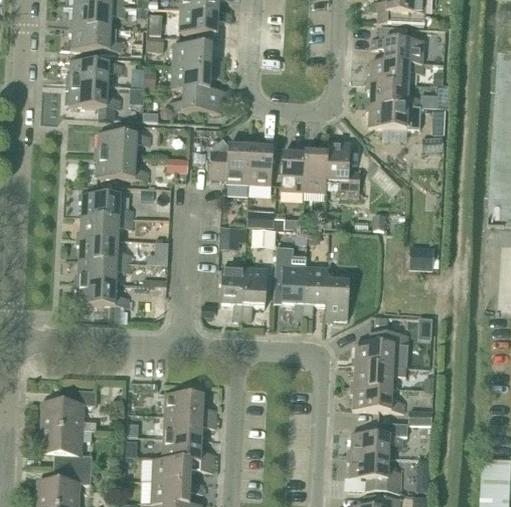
[(180,0),(180,10),(219,12),(220,1),(232,1),(232,0),(180,0)]
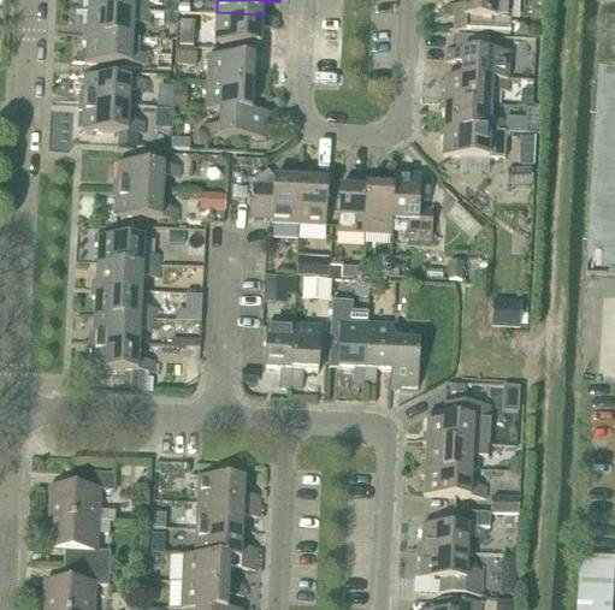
[(508,17),(509,17),(510,0),(466,0),(466,3),(450,1),(450,13),(453,15),(451,28),(508,31),(508,17)]
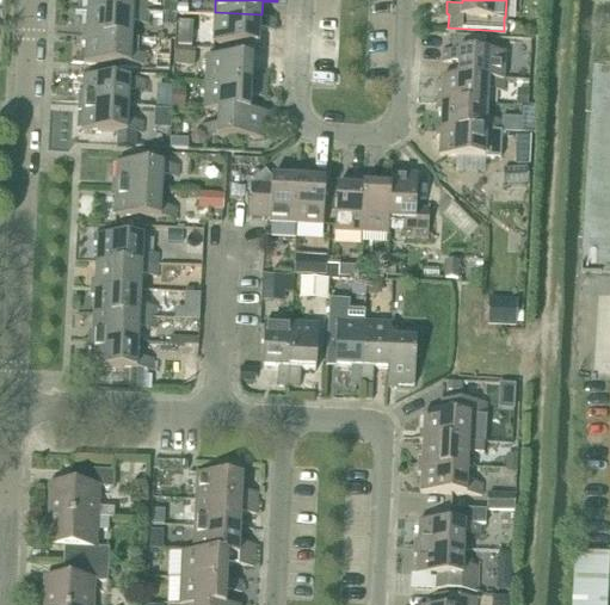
[(82,30),(134,34),(135,18),(149,18),(149,8),(88,5),(87,23),(84,23),(82,30)]
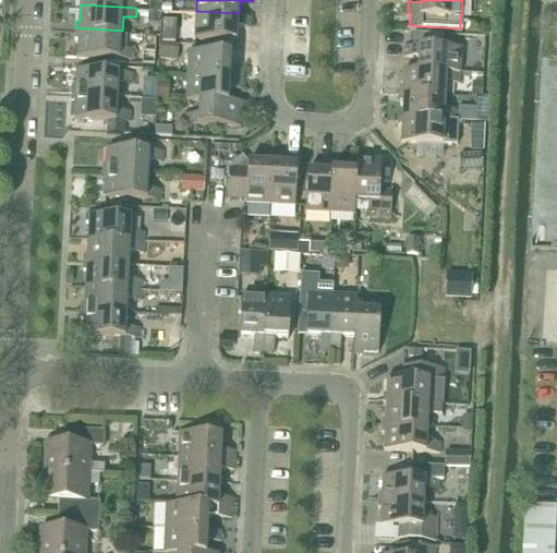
[(239,14),(239,13),(196,11),(194,35),(238,37),(238,24),(252,25),(252,14),(239,14)]
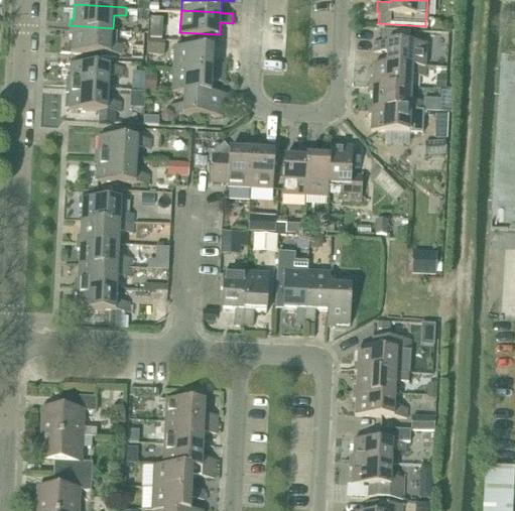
[(112,40),(113,28),(70,25),(70,34),(73,34),(73,48),(124,50),(125,41),(112,40)]
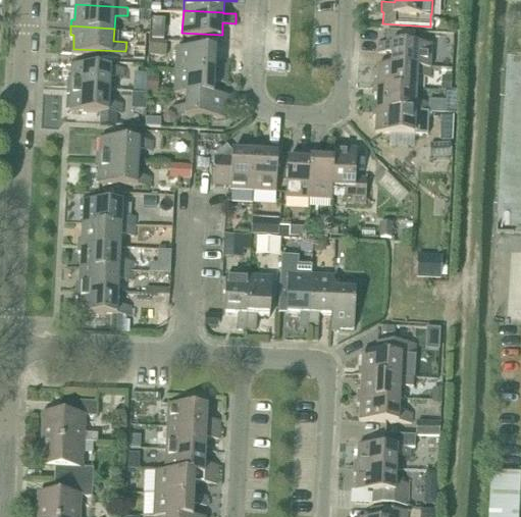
[(162,37),(162,29),(150,28),(149,36),(162,37)]
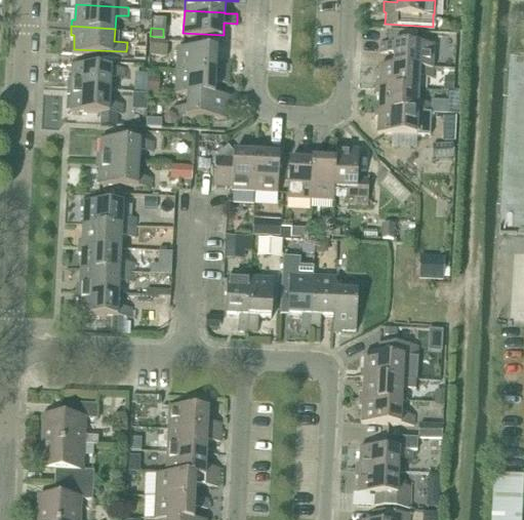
[(386,39),(402,40),(403,29),(386,28),(386,39)]
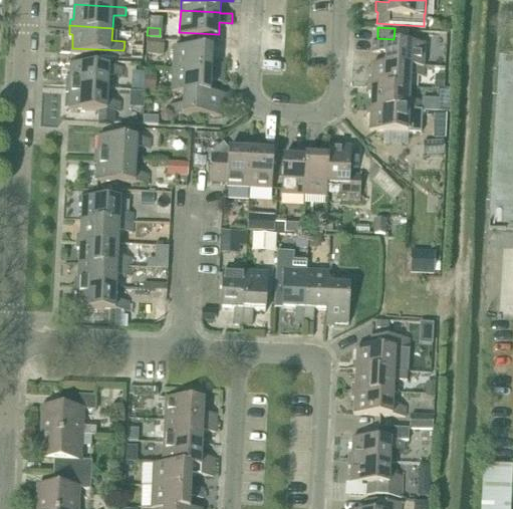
[(160,37),(146,36),(146,46),(159,47),(160,37)]
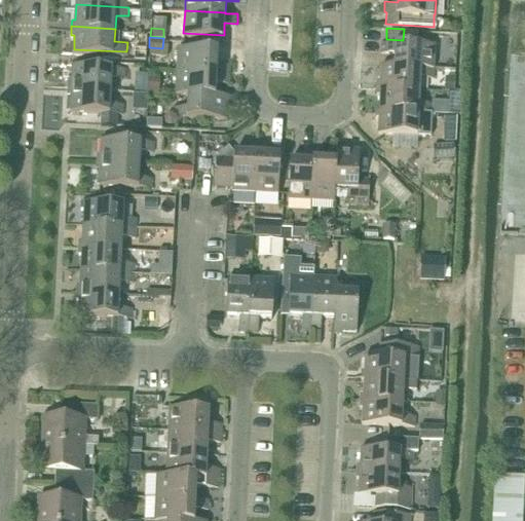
[(435,66),(436,43),(383,40),(382,50),(395,51),(395,63),(395,64),(435,66)]
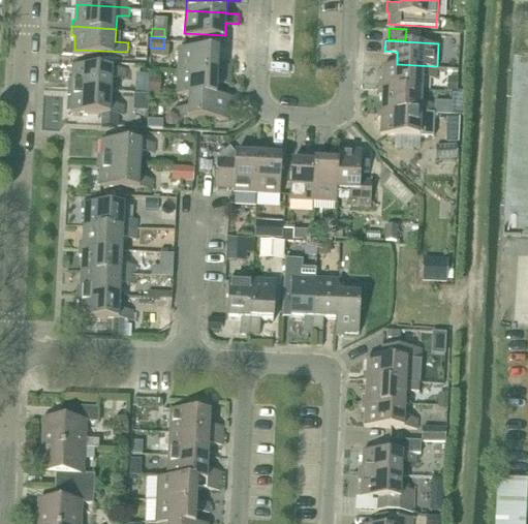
[(146,58),(147,45),(132,44),(132,57),(146,58)]
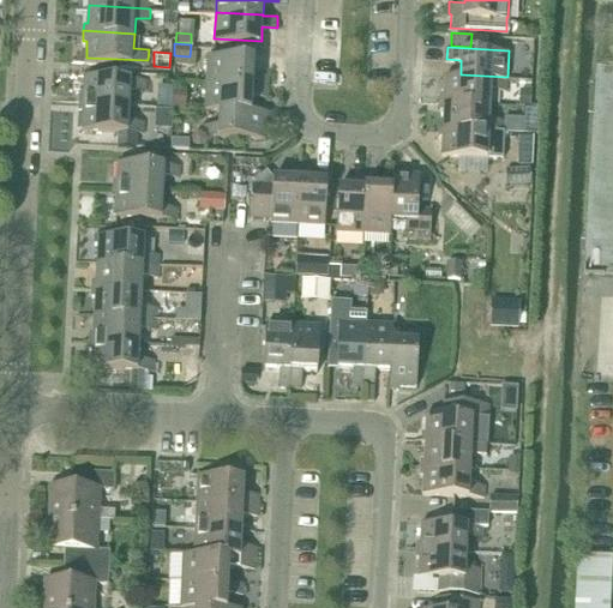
[(209,54),(208,80),(270,84),(270,73),(254,73),(256,56),(209,54)]
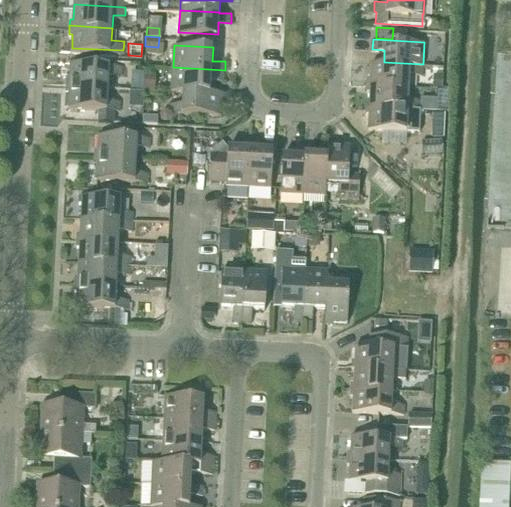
[(67,75),(67,83),(109,85),(110,72),(122,73),(122,63),(71,61),(70,75),(67,75)]
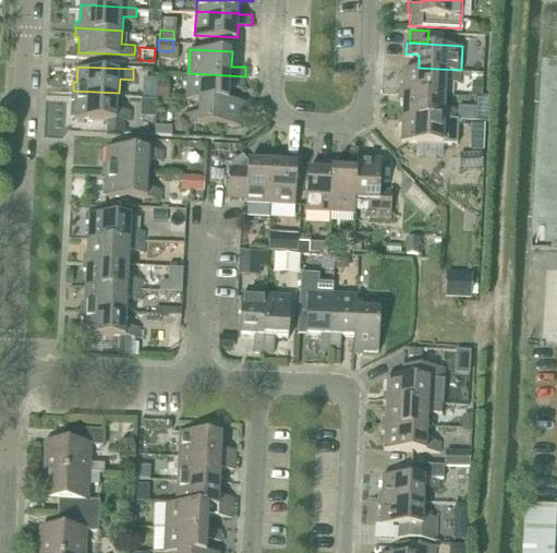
[(404,68),(406,68),(404,84),(401,84),(401,91),(446,93),(447,79),(460,80),(461,70),(419,68),(419,67),(404,67),(404,68)]
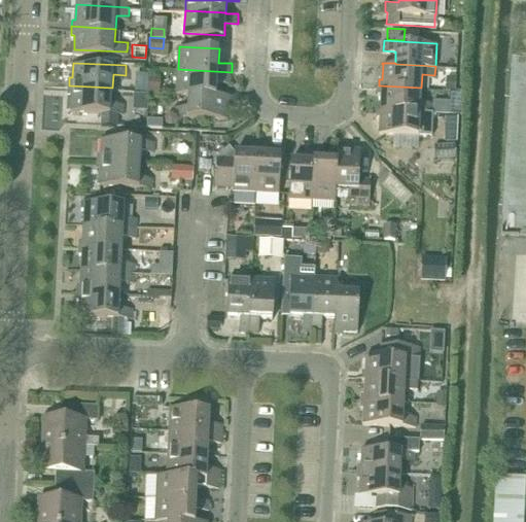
[(177,93),(189,94),(189,93),(217,95),(217,94),(217,81),(231,82),(232,72),(178,69),(177,93)]
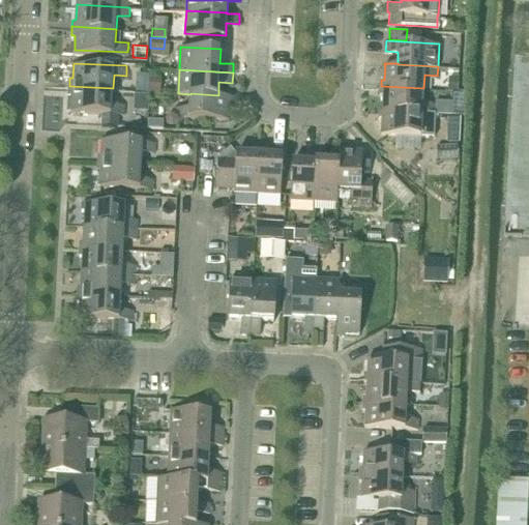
[(457,75),(447,74),(446,88),(457,89),(457,75)]
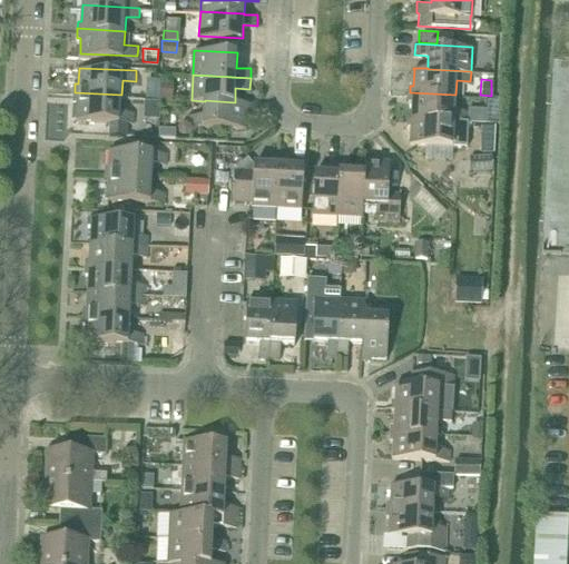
[(126,132),(126,120),(134,121),(135,109),(120,109),(121,95),(75,92),(74,101),(77,101),(76,118),(107,120),(107,131),(126,132)]
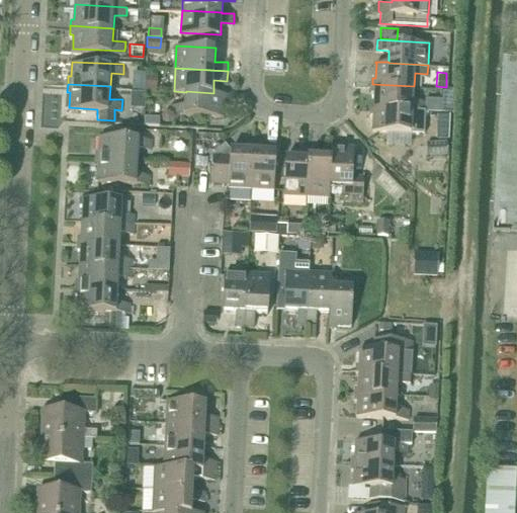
[(417,109),(426,110),(426,99),(413,98),(414,86),(372,84),(372,91),(374,91),(373,106),(413,108),(413,109),(417,109)]
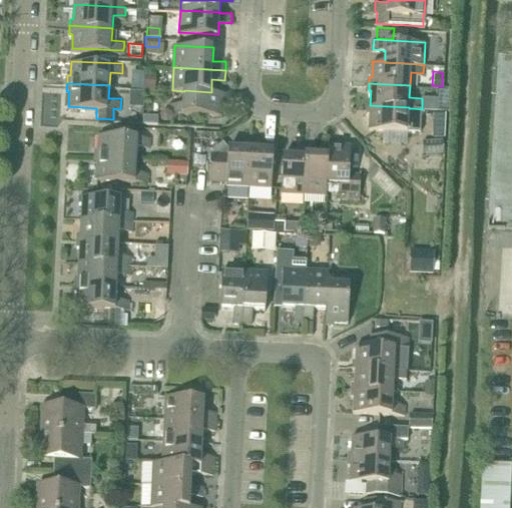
[(449,109),(449,89),(445,89),(444,94),(436,94),(436,108),(449,109)]
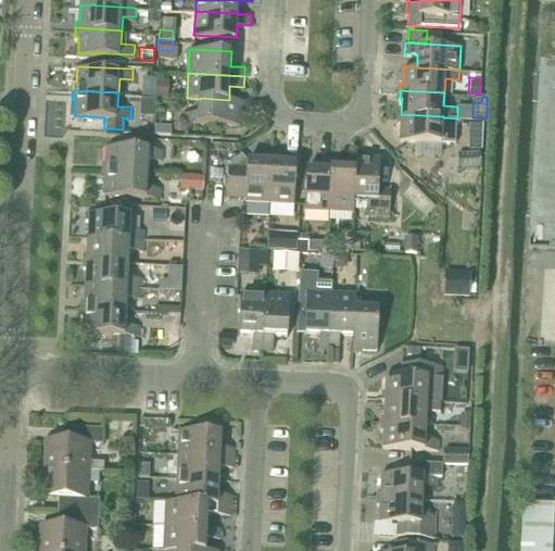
[(200,98),(200,99),(199,111),(186,111),(185,122),(240,124),(241,108),(244,108),(244,100),(229,99),(229,100),(200,98)]
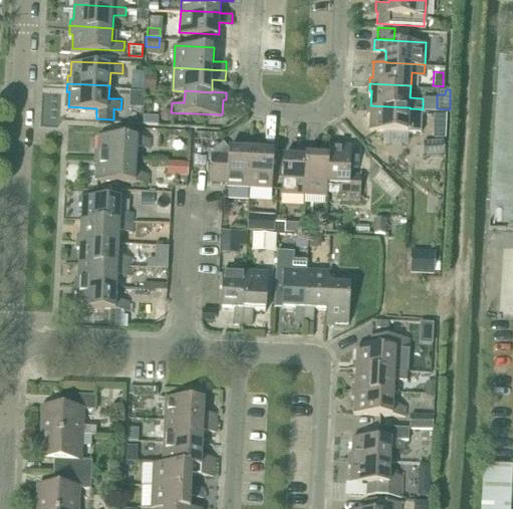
[(370,105),(368,104),(368,112),(370,112),(369,128),(422,130),(423,121),(414,120),(414,108),(410,108),(410,107),(370,105)]
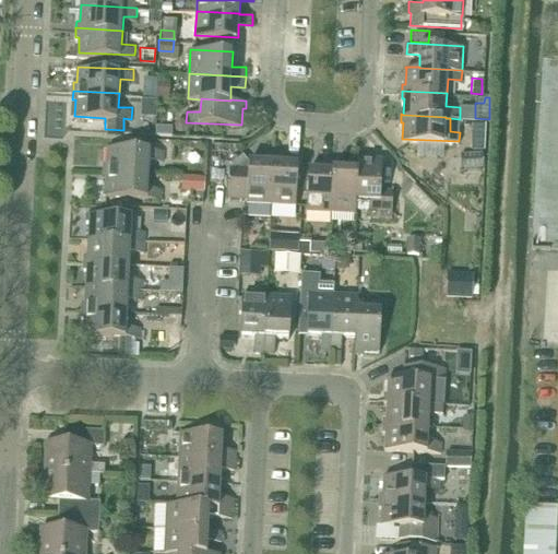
[(475,120),(476,134),(486,134),(485,120),(475,120)]
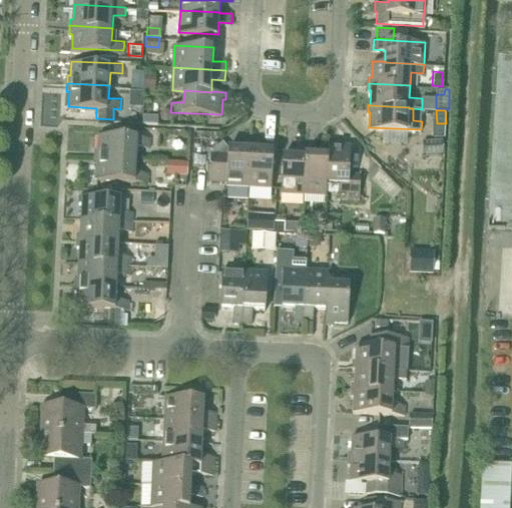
[(156,122),(157,113),(142,112),(142,121),(156,122)]
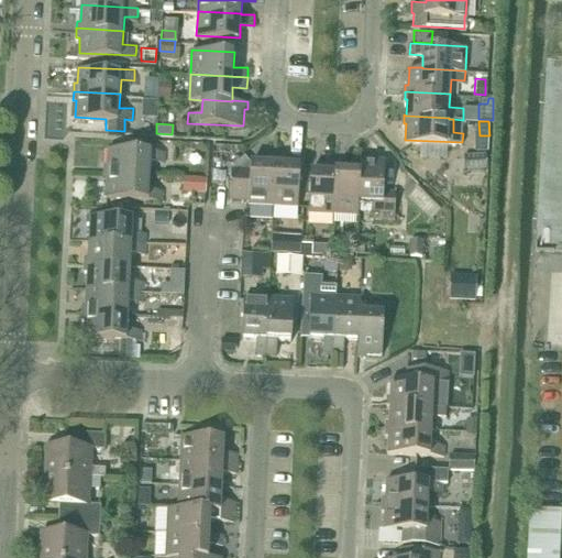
[(105,171),(151,173),(152,160),(165,160),(165,150),(109,146),(108,163),(105,163),(105,171)]
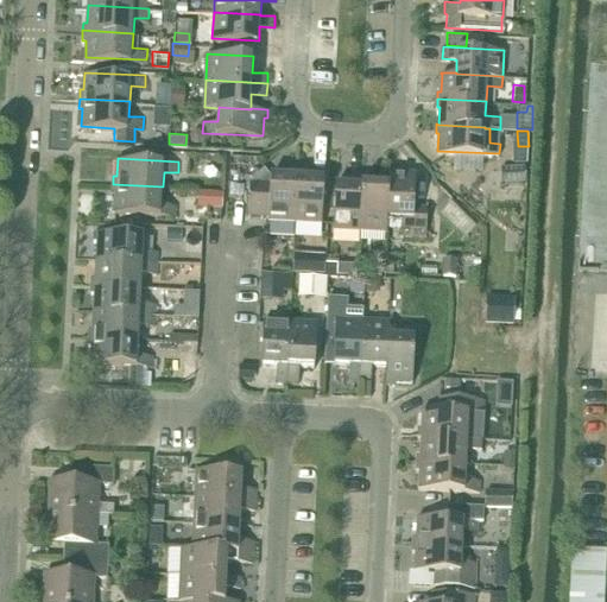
[(288,173),(272,172),(266,164),(254,173),(254,177),(252,177),(250,213),(270,214),(270,217),(296,219),(299,158),(289,158),(288,173)]
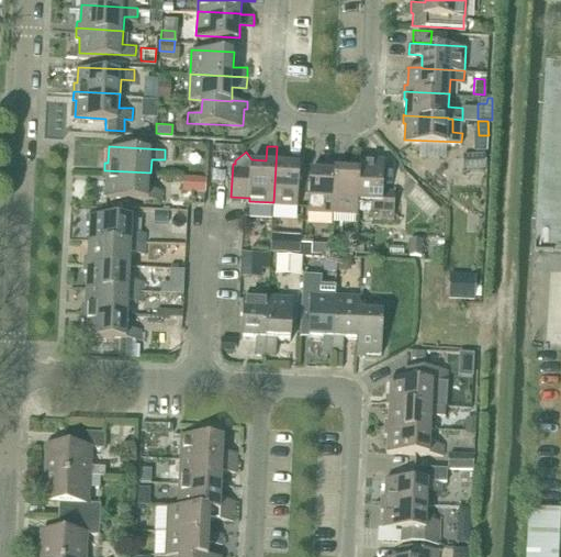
[(273,202),(299,203),(301,162),(285,162),(287,147),(277,146),(273,202)]
